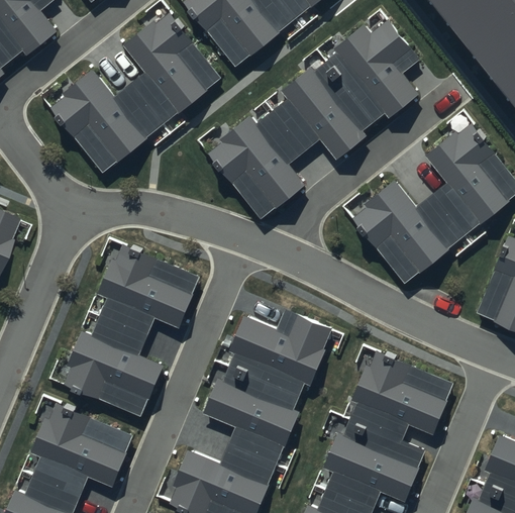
[(54,0),(0,0),(0,76),(3,75),(0,71),(0,65),(23,46),(29,55),(58,32),(40,11),(54,0)]
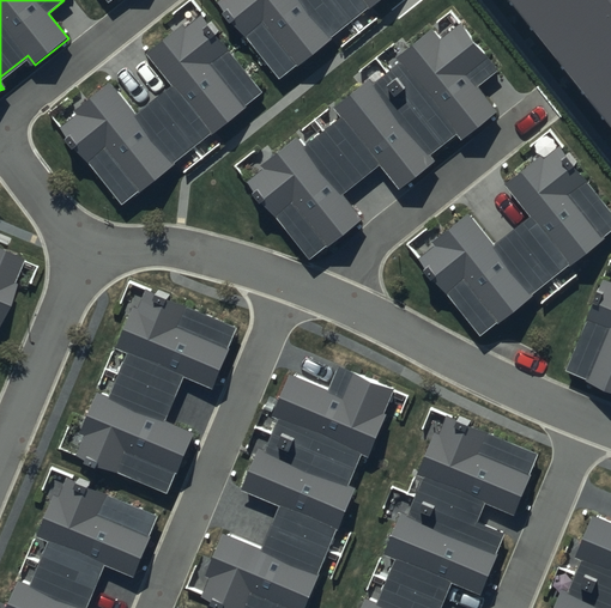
[(379,0),(215,0),(280,80),(379,0)]
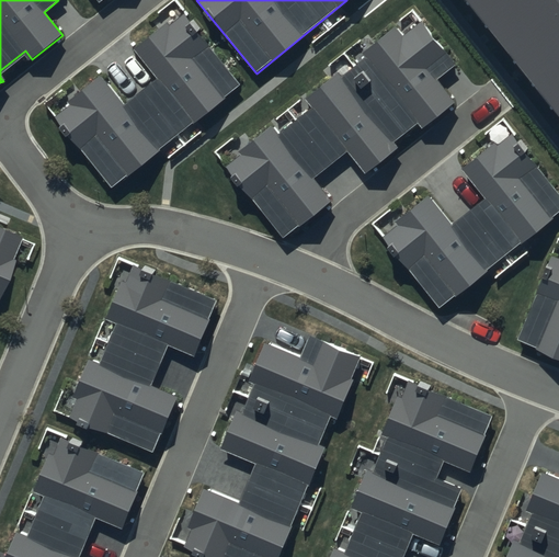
[(239,87),(183,19),(141,52),(164,80),(127,110),(101,77),(54,114),(114,188),(239,87)]
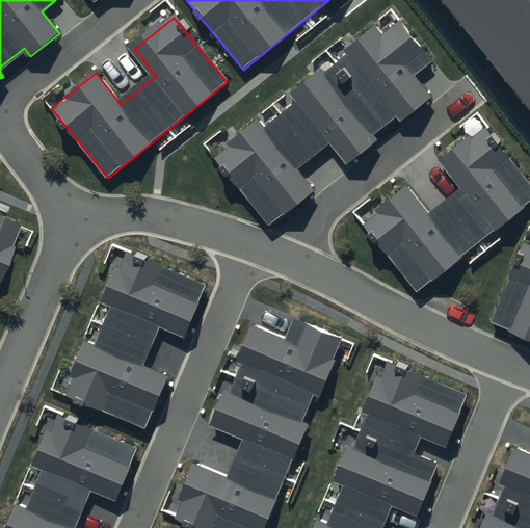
[(429,62),(400,27),(383,41),(374,28),(348,49),(353,55),(324,78),(320,74),(295,94),(301,101),(267,128),(259,119),(215,155),(271,222),(312,190),(295,170),(333,139),(349,160),(372,141),(367,135),(397,110),(403,117),(428,98),(412,77),(429,62)]
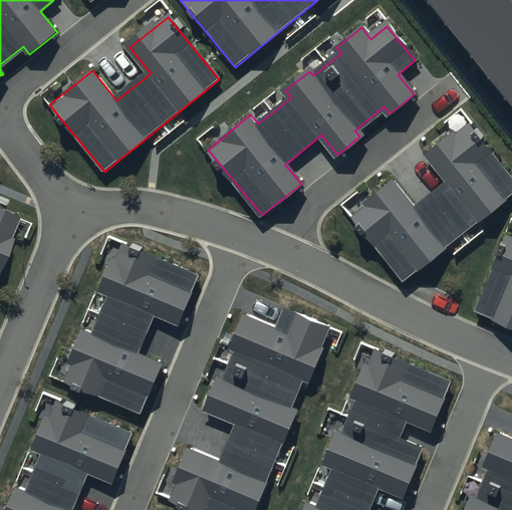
[(511,179),(468,124),(428,158),(448,183),(415,209),(394,183),(352,217),(404,281),(511,194),(511,179)]
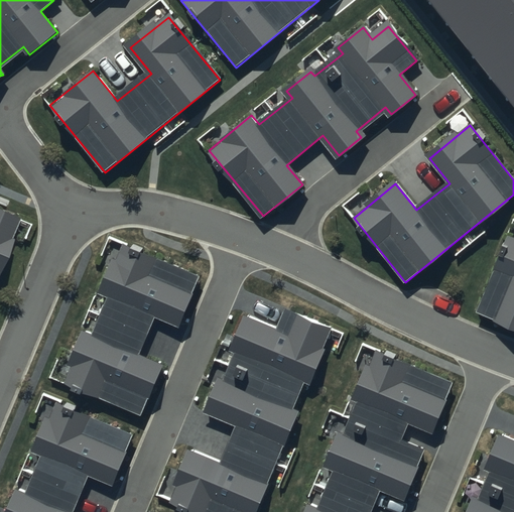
[(0,258),(15,224),(0,218),(0,258)]
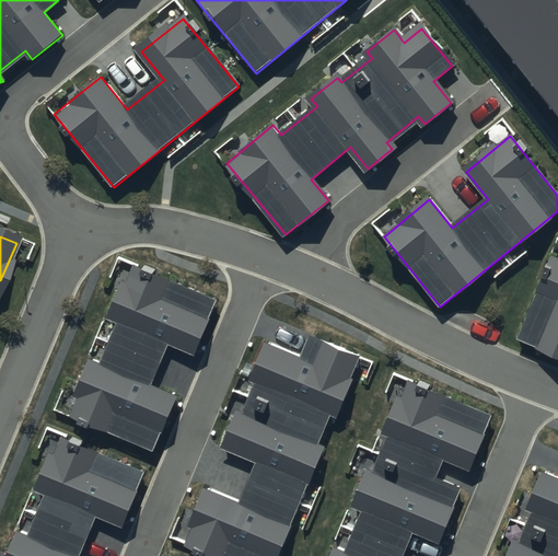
[(557,262),(550,259),(516,344),(557,360),(557,262)]
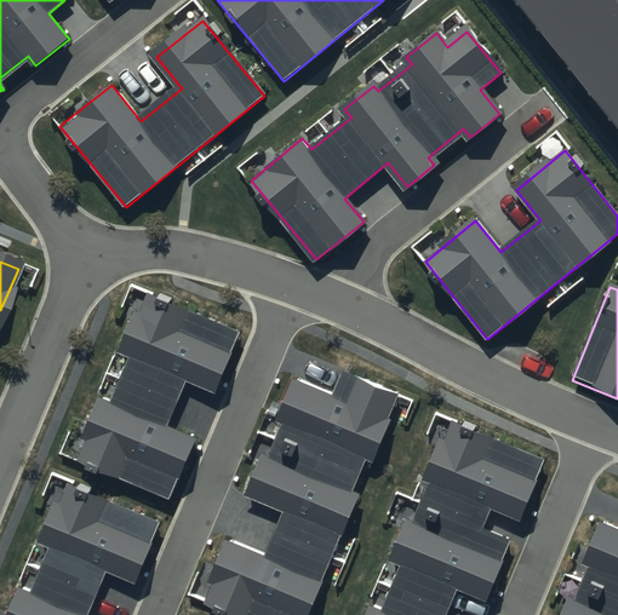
[(215,391),(240,335),(148,295),(122,354),(135,358),(113,407),(101,402),(85,438),(91,441),(83,459),(170,498),(194,443),(165,430),(188,379),(215,391)]
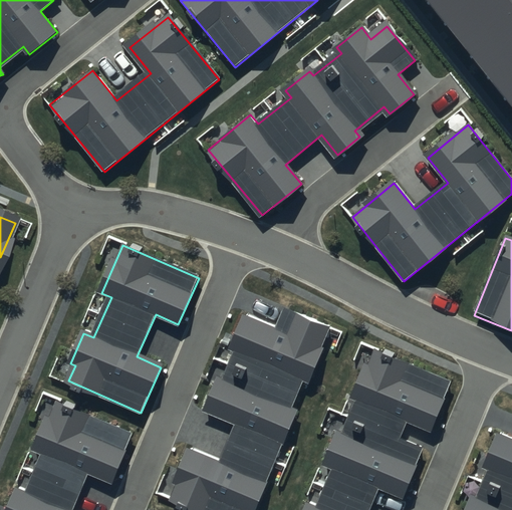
[(330,329),(287,310),(279,330),(245,316),(232,347),(240,350),(226,385),(218,380),(204,412),(238,427),(221,467),(188,453),(169,498),(195,509),(253,509),(295,412),(287,409),(301,377),(308,380),(330,329)]
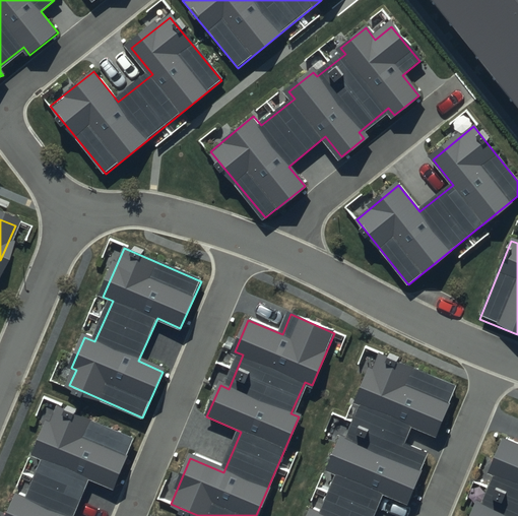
[(458,387),(379,353),(359,402),(366,405),(349,445),(341,441),(329,470),(337,474),(321,513),(312,509),(309,515),(376,515),(385,497),(409,507),(431,457),(404,446),(412,428),(437,438),(458,387)]
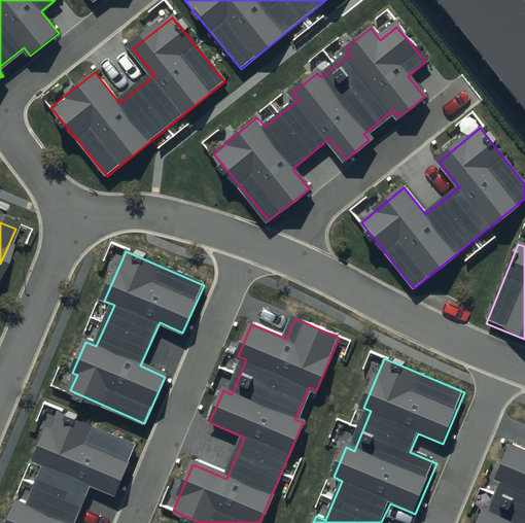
[(134,448),(54,415),(34,463),(44,466),(28,506),(16,501),(7,522),(74,522),(91,484),(114,494),(134,448)]
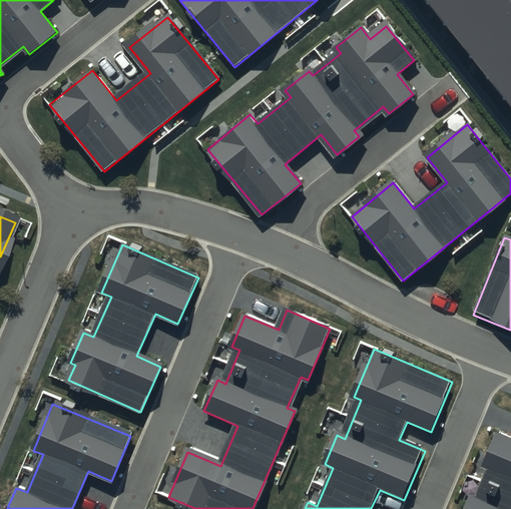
[(510,441),(497,436),(467,508),(510,508),(510,441)]
